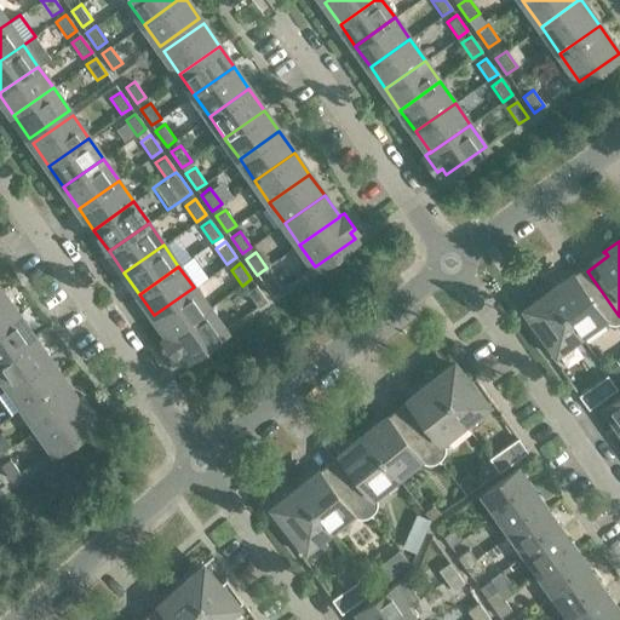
[(619,316),(587,271),(566,286),(563,282),(564,282),(563,281),(549,292),(579,334),(602,319),(604,321),(608,323),(612,325),(615,325),(619,323),(619,322),(619,316)]
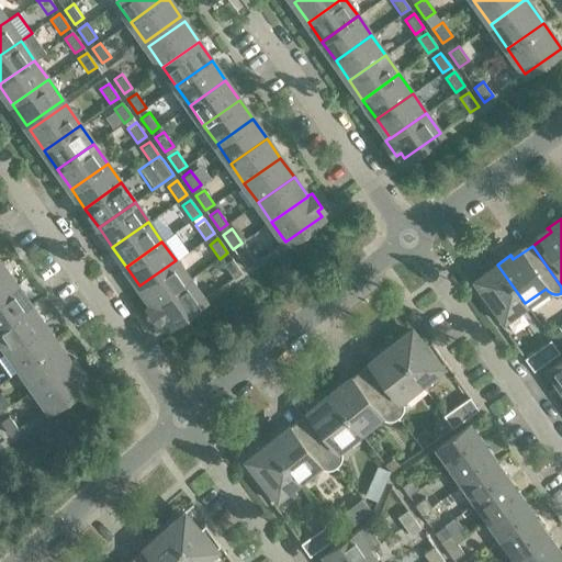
[(246,249),(237,255),(247,269),(256,263),(246,249)]
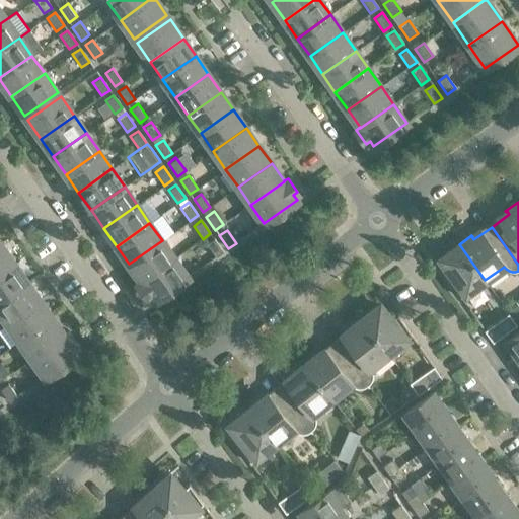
[(223,251),(214,239),(207,244),(216,257),(223,251)]
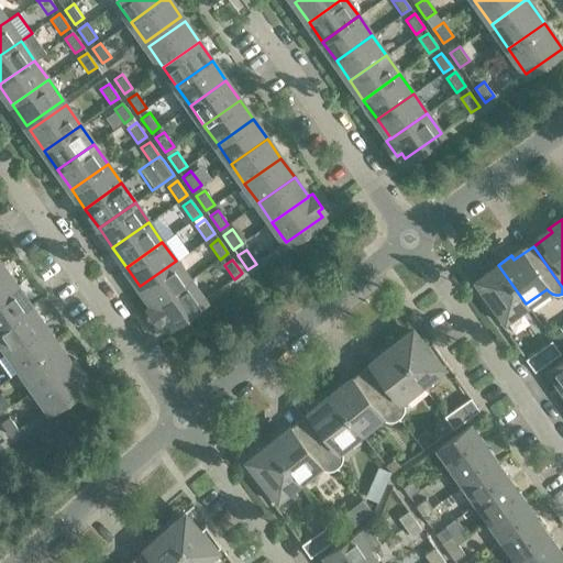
[(189,280),(176,261),(140,286),(153,305),(154,306),(189,280)]
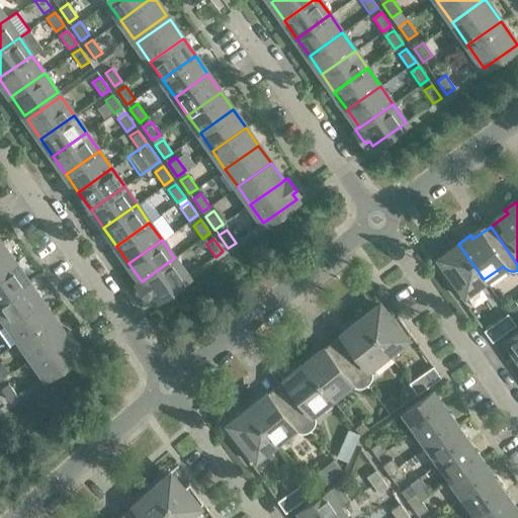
[(484,279),(458,244),(445,253),(446,254),(446,253),(449,256),(441,262),(450,274),(447,276),(446,275),(445,276),(459,296),(484,279)]
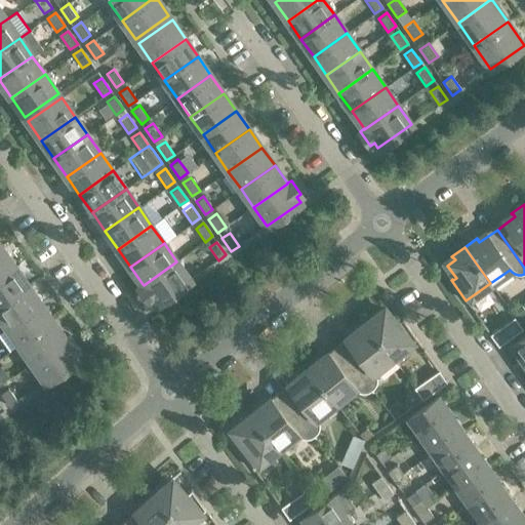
[(0,277),(15,267),(2,249),(0,250),(0,277)]
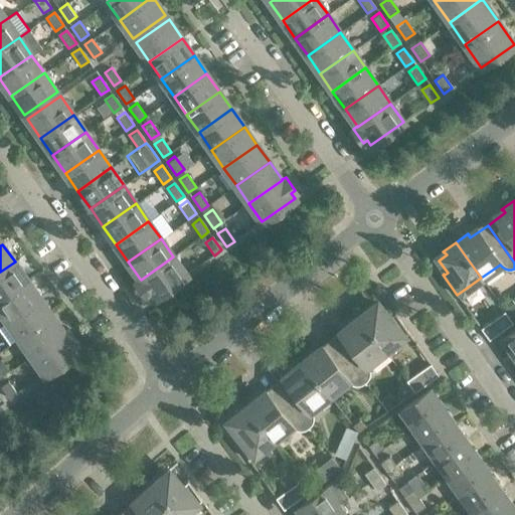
[(186,275),(173,256),(141,280),(140,279),(136,282),(146,296),(150,293),(153,298),(186,275)]
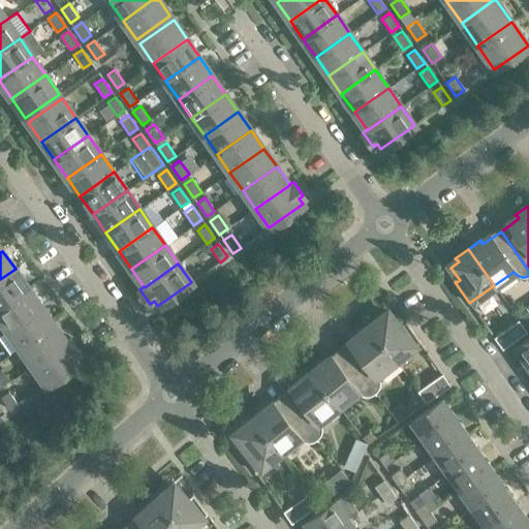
[(0,306),(28,287),(16,269),(0,279),(0,306)]
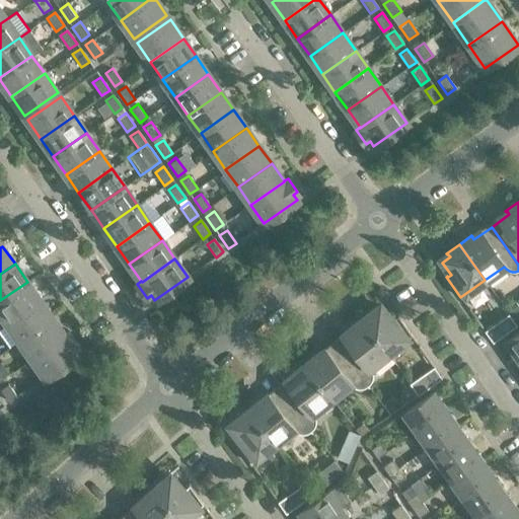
[(40,300),(27,282),(0,300),(0,313),(7,323),(40,300)]
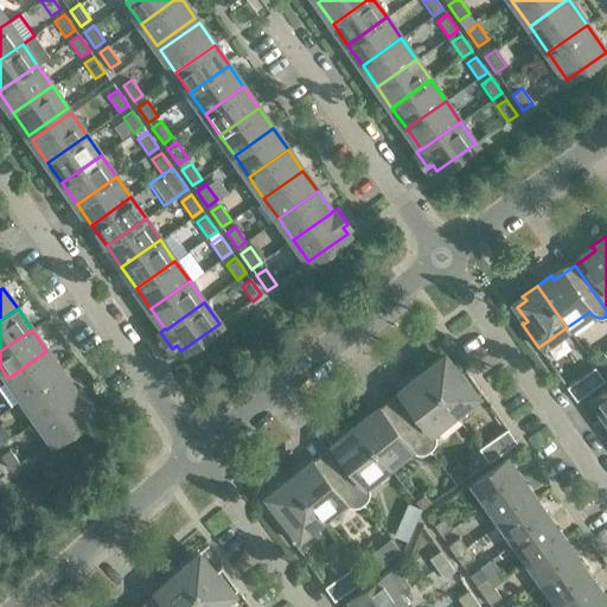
[(62,371),(46,351),(8,378),(23,398),(62,371)]
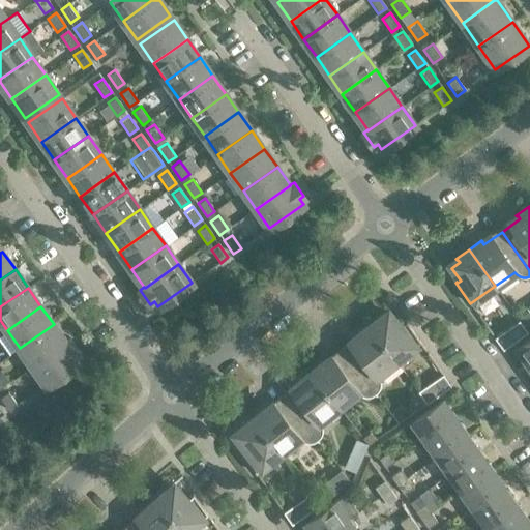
[(381,315),(369,325),(396,360),(420,342),(405,321),(404,322),(405,322),(401,326),(390,314),(383,320),(381,317),(381,316),(381,315)]
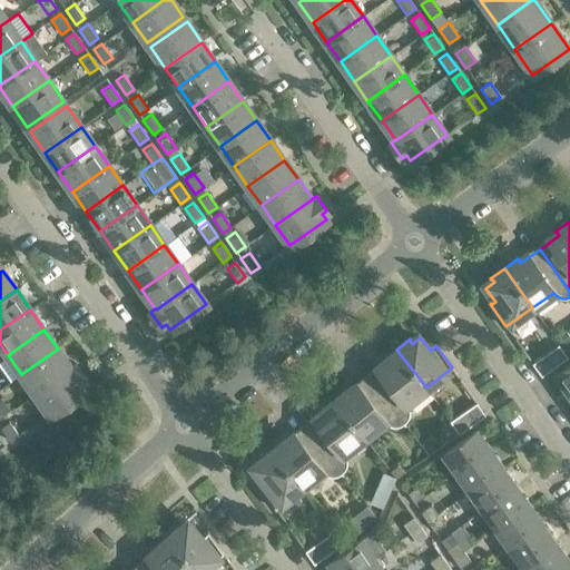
[(531,363),(541,376),(568,357),(559,344),(531,363)]
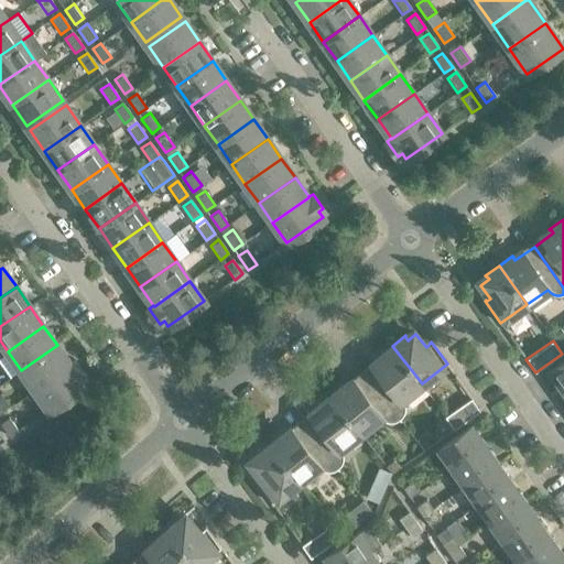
[(71,364),(57,345),(21,370),(34,390),(71,365),(71,364)]
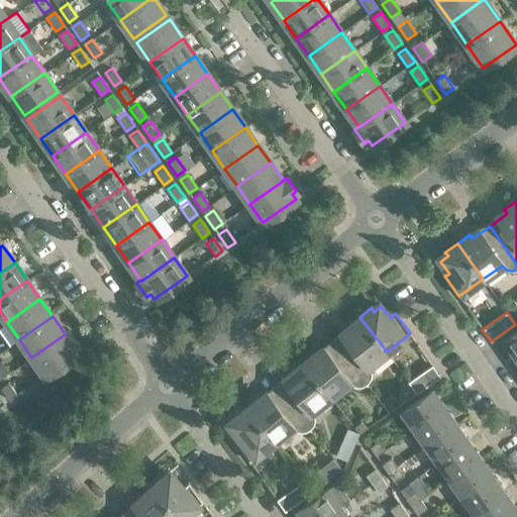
[(387,351),(359,317),(347,327),(347,328),(348,327),(350,330),(334,343),(367,385),(368,385),(367,384),(369,382),(371,379),(372,376),(372,372),(371,369),(369,366),(387,351)]
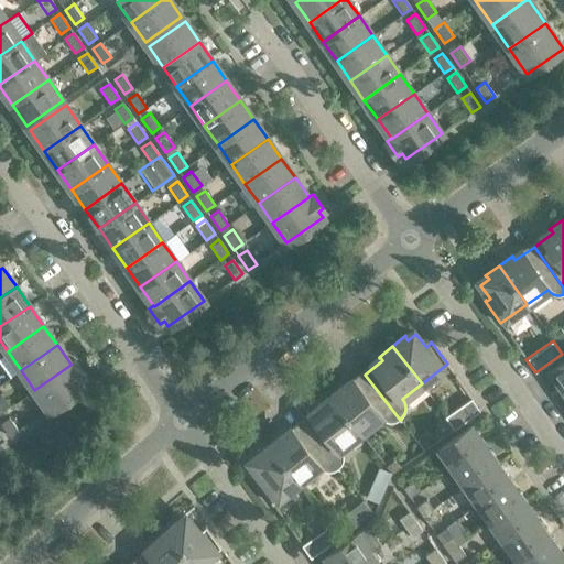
[(563,388),(563,359),(552,368),(555,373),(553,375),(563,389),(563,388)]
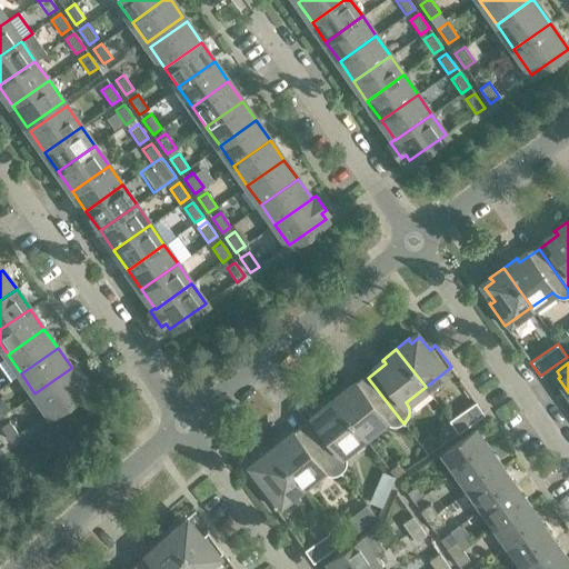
[(86,379),(76,365),(71,367),(71,368),(35,393),(49,413),(86,388),(82,382),(86,379)]
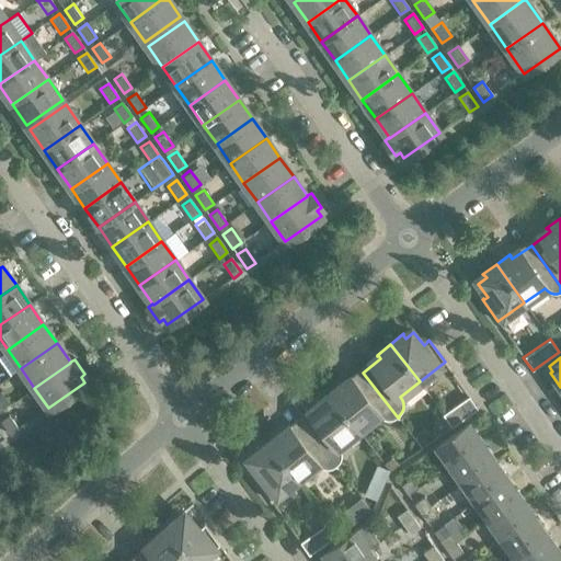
[(398,418),(363,373),(344,388),(342,385),(342,384),(342,382),(328,393),(358,431),(377,415),(380,418),(384,420),(387,420),(390,420),(393,419),(397,418),(398,419),(398,418)]
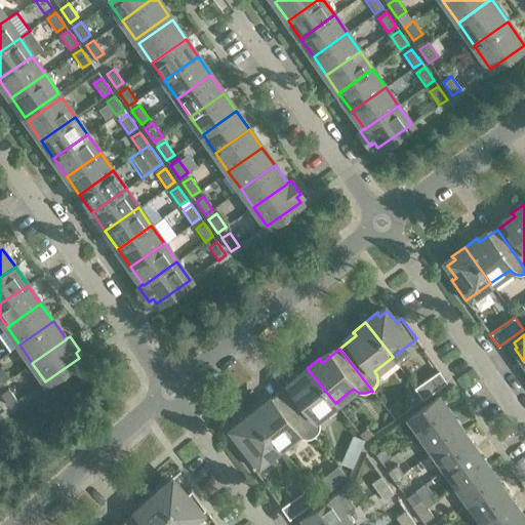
[(335,403),(307,368),(294,378),(295,378),(296,378),(298,381),(281,395),(315,437),(316,437),(315,436),(317,434),(319,431),(319,427),(319,423),(319,420),(317,417),(335,403)]
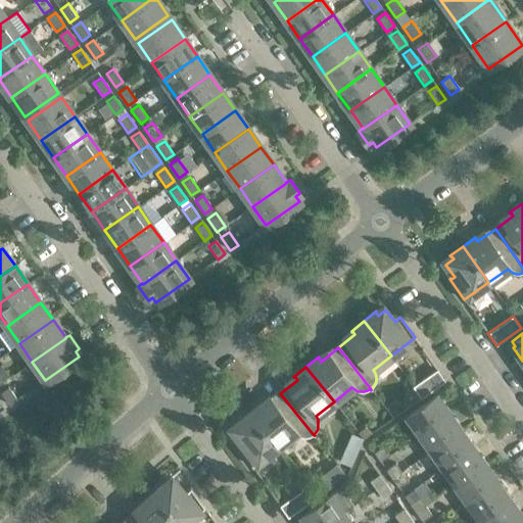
[(413,386),(421,398),(445,381),(437,369),(413,386)]
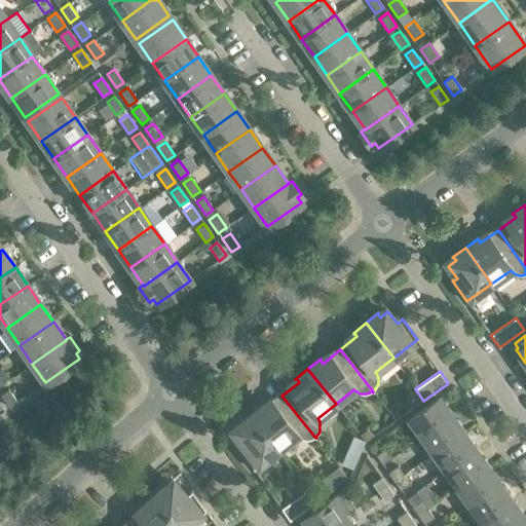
[(8,389),(0,395),(9,408),(17,403),(8,389)]
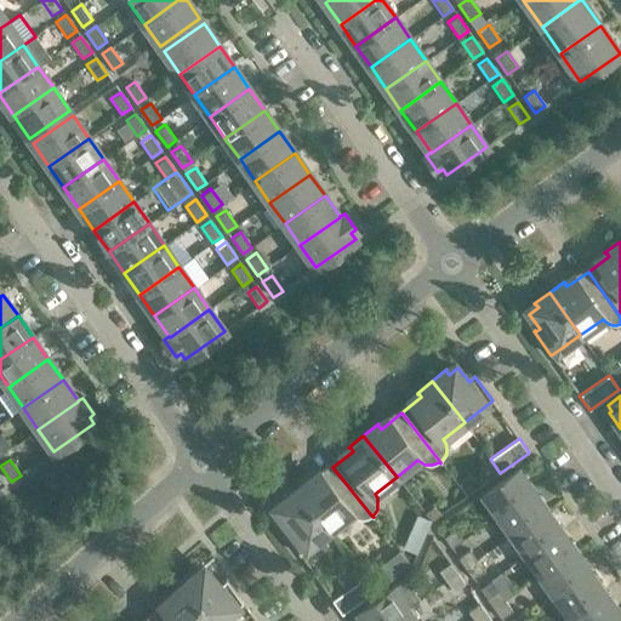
[(372,517),(332,467),(313,483),(309,480),(311,479),(309,478),(295,490),(328,531),(349,514),(353,517),(355,519),(360,519),(364,519),(368,518),(371,517),(372,518),(372,517)]
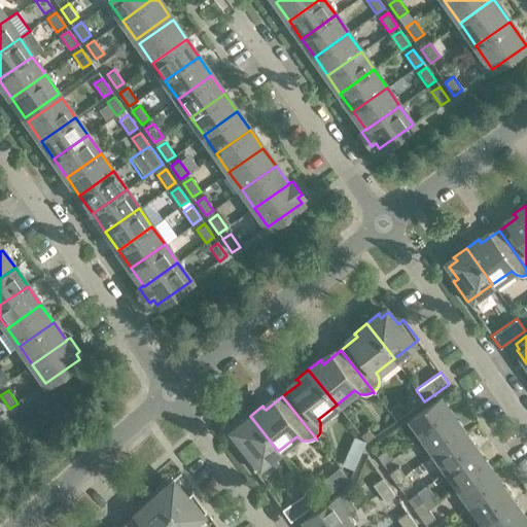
[(452,416),(440,397),(410,419),(422,436),(452,416)]
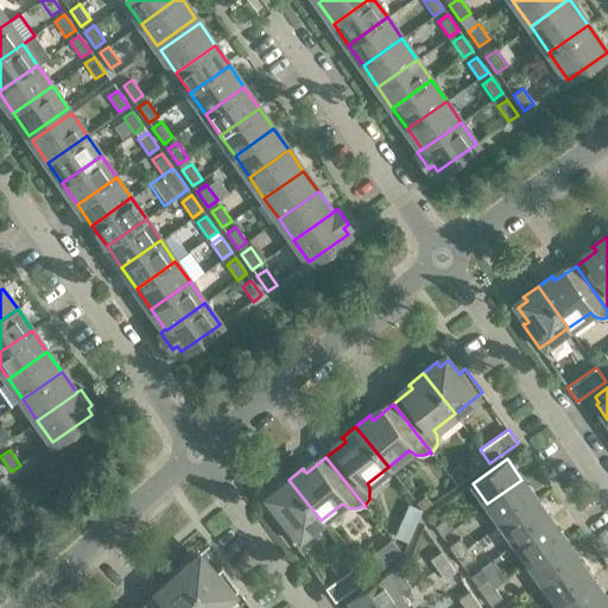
[(457,485),(468,477),(463,470),(456,469),(450,474),(457,485)]
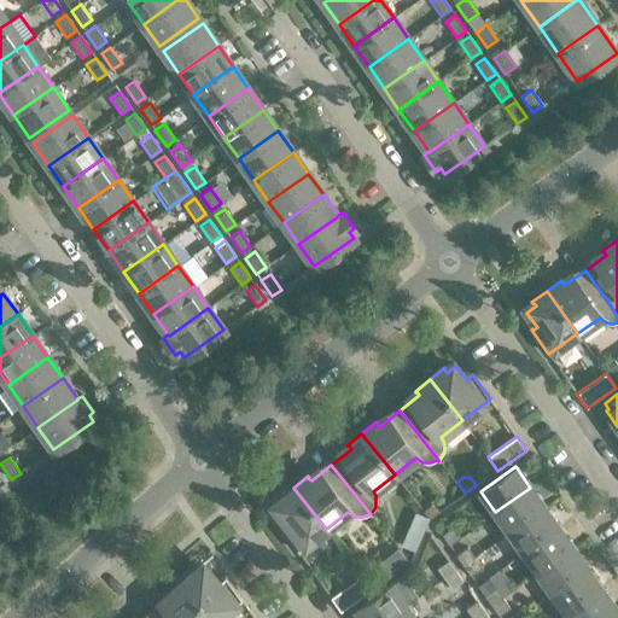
[(326,529),(293,488),(279,500),(280,500),(284,503),(275,509),(286,524),(283,528),(281,526),(280,528),(298,552),(326,529)]
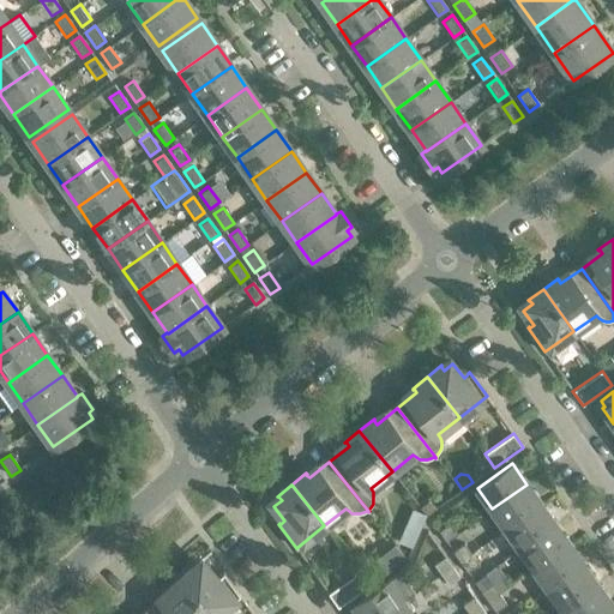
[(541,504),(527,485),(492,509),(506,529),(541,504)]
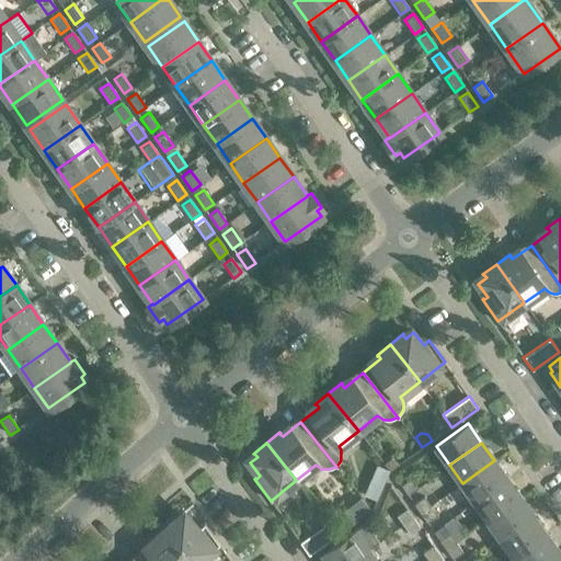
[(390,459),(385,464),(390,471),(397,466),(390,459)]
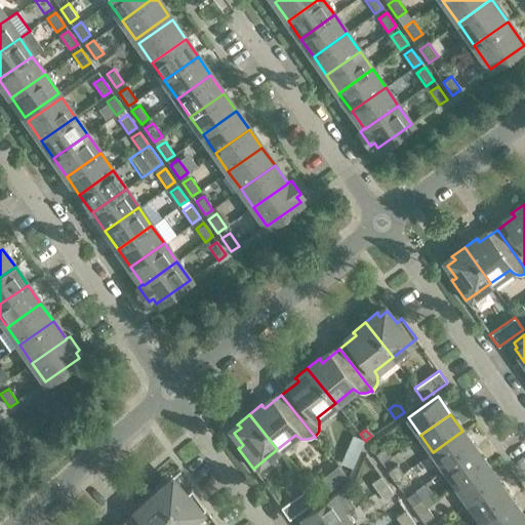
[(475,448),(462,431),(433,452),(445,470),(475,448)]
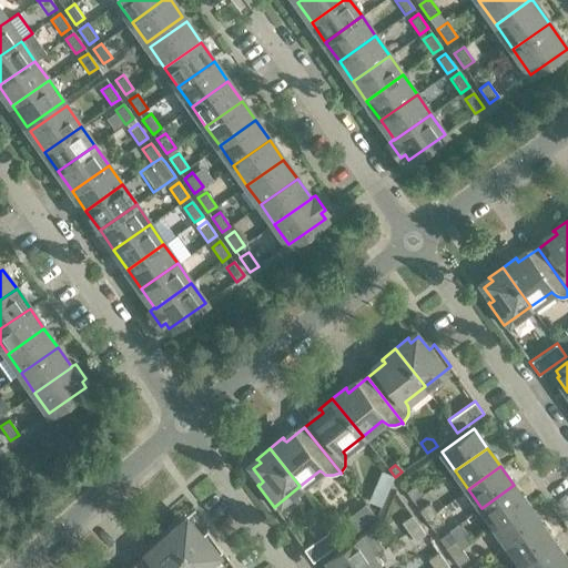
[(416,484),(406,492),(413,500),(423,494),(416,484)]
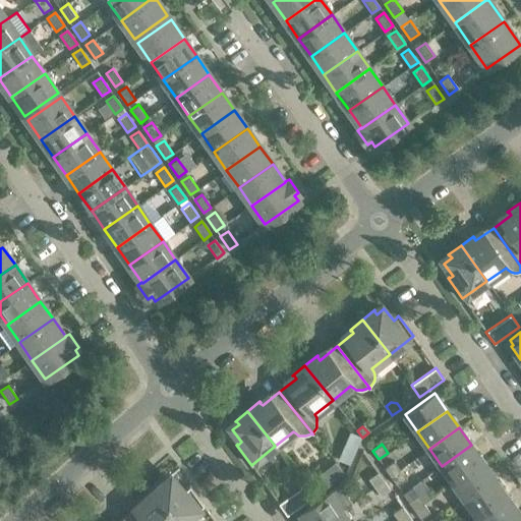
[(483,462),(471,445),(442,466),(454,482),(483,462)]
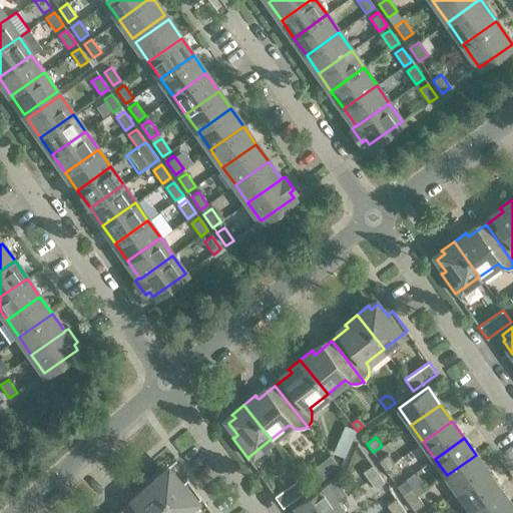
[(332,451),(344,456),(349,446),(337,441),(332,451)]
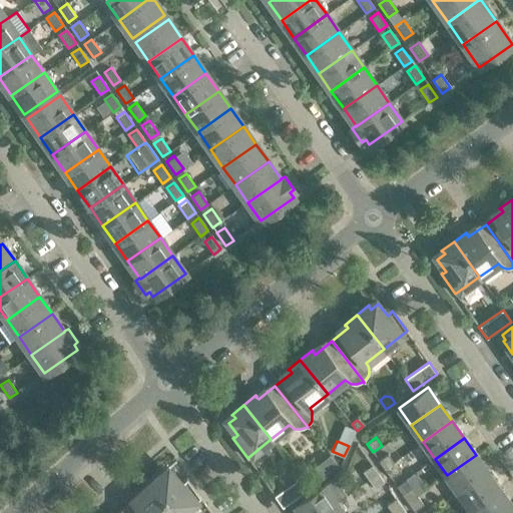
[(388,454),(379,461),(385,469),(394,463),(388,454)]
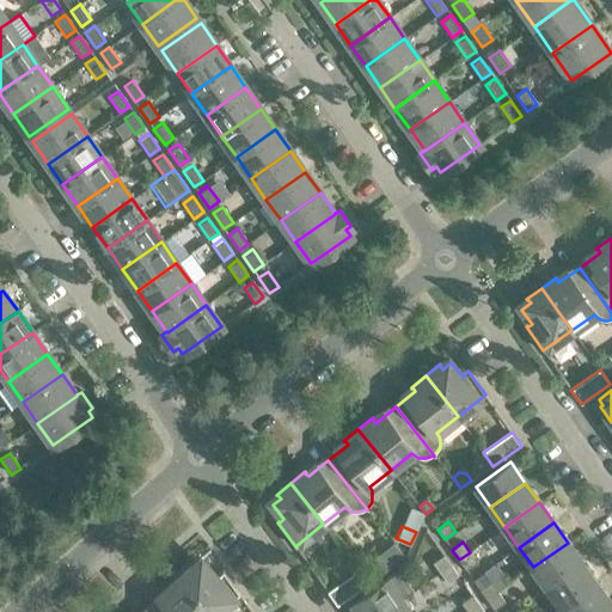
[(581,563),(568,543),(533,567),(546,587),(581,563)]
